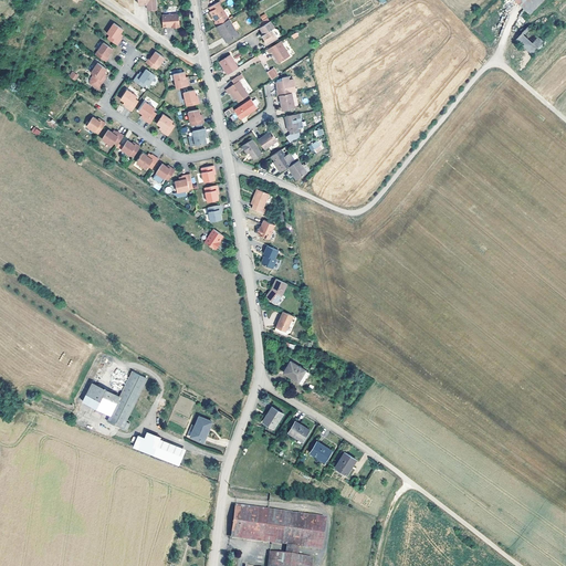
[(515,0),(531,13),(543,0),(515,0)]
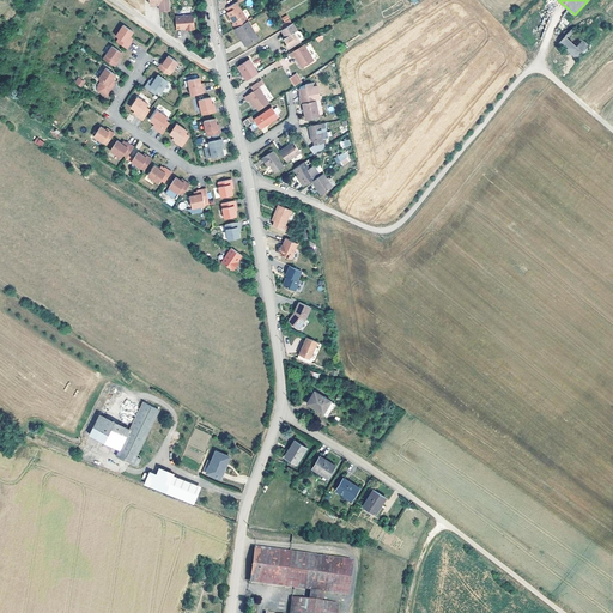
[(248,20),(240,6),(241,5),(238,1),(228,7),(230,12),(228,12),(231,18),(234,22),(234,24),(236,28),(248,20)]
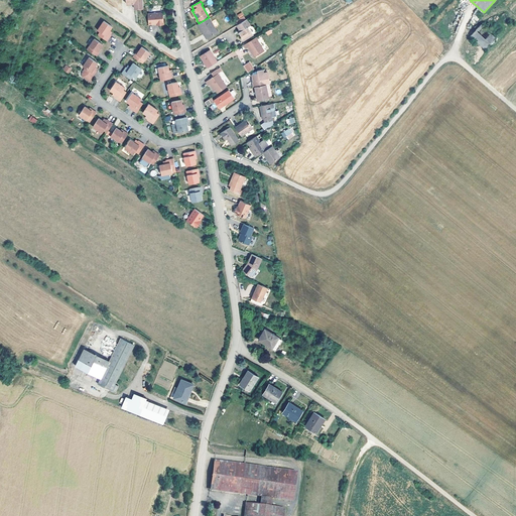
[(164,23),(162,7),(154,8),(156,22),(159,22),(159,23),(164,23)]
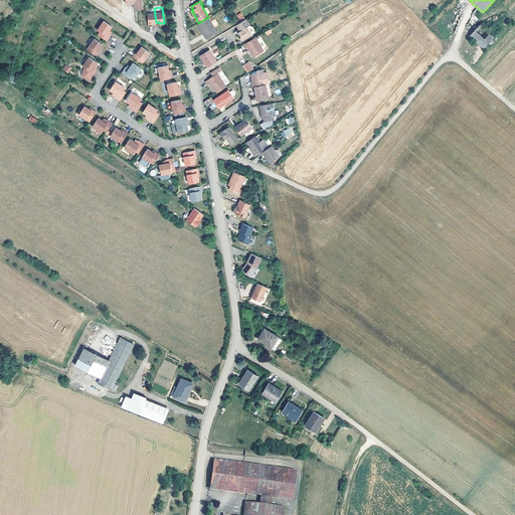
[(156,22),(154,8),(147,9),(149,23),(156,22)]
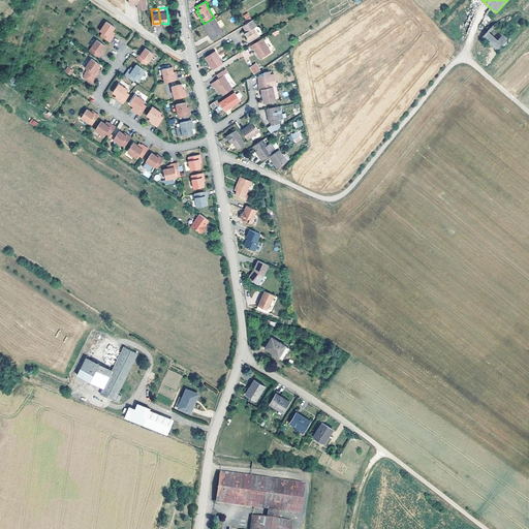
[(204,24),(206,28),(207,27),(213,37),(222,32),(214,18),(204,24)]
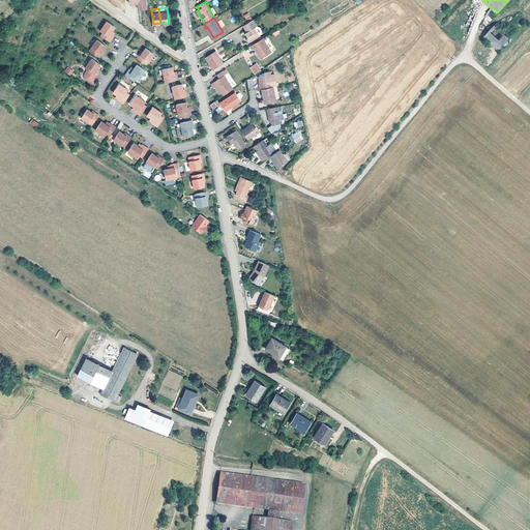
[(243,25),(247,31),(245,33),(251,41),(260,35),(255,27),(257,26),(254,19),(243,25)]
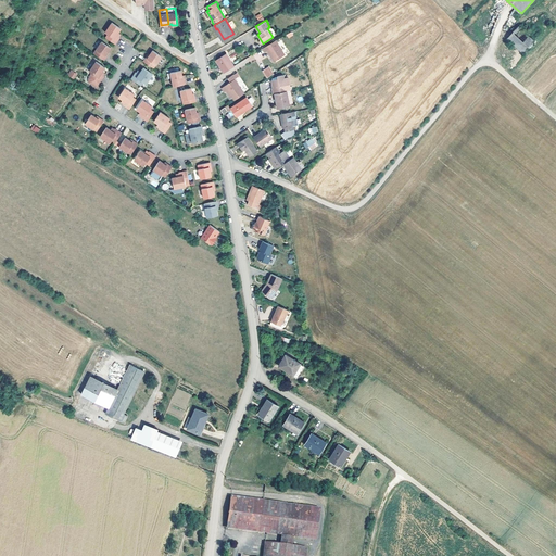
[(110,34),(108,37),(116,43),(122,37),(121,36),(118,35),(119,33),(123,28),(113,22),(106,32),(110,34)]
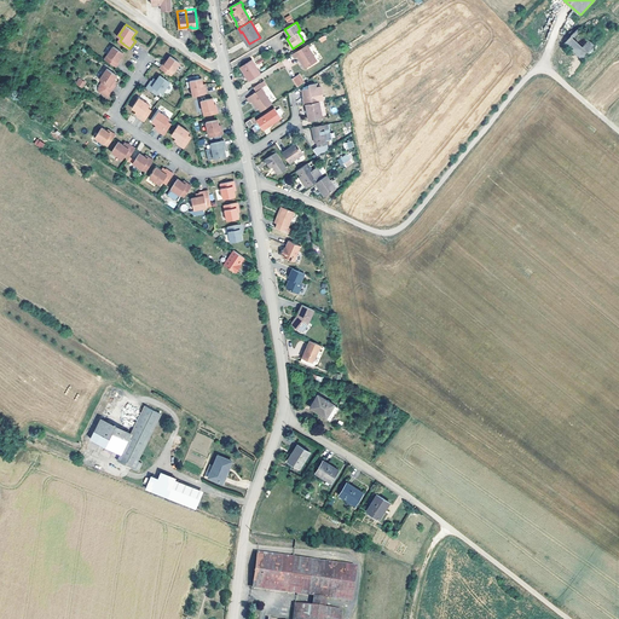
[(594,45),(578,29),(566,42),(582,57),(594,45)]
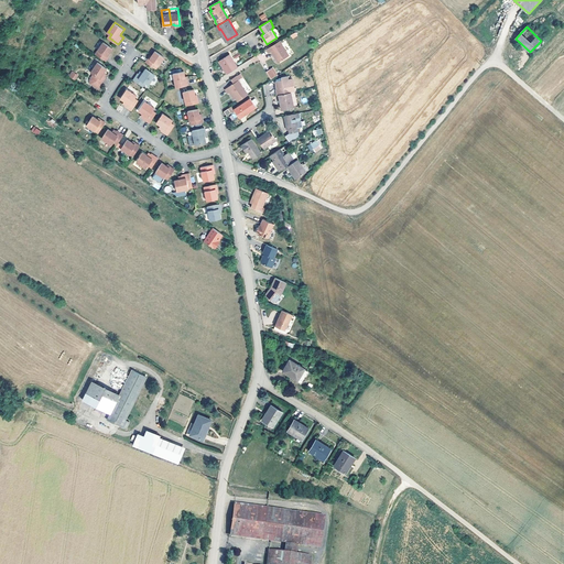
[(289,55),(279,41),(267,50),(269,53),(271,52),(273,51),(281,61),(289,55)]
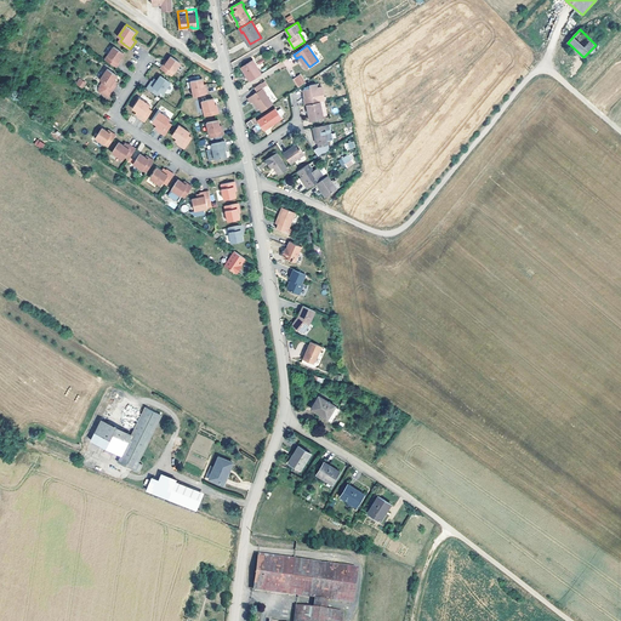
[(125,52),(115,46),(107,58),(118,67),(120,62),(119,62),(121,57),(125,52)]
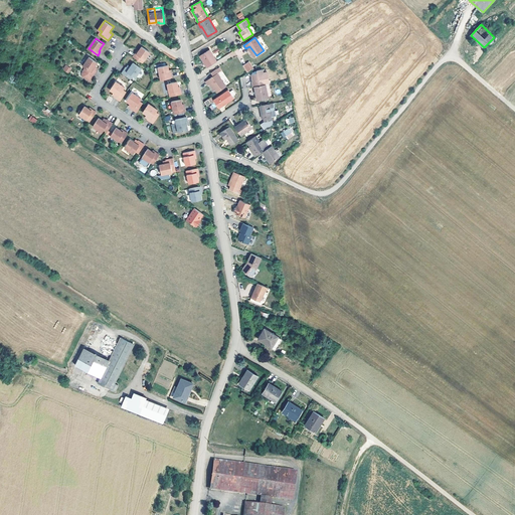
[(134,56),(144,62),(151,51),(143,46),(140,50),(138,53),(137,52),(134,56)]
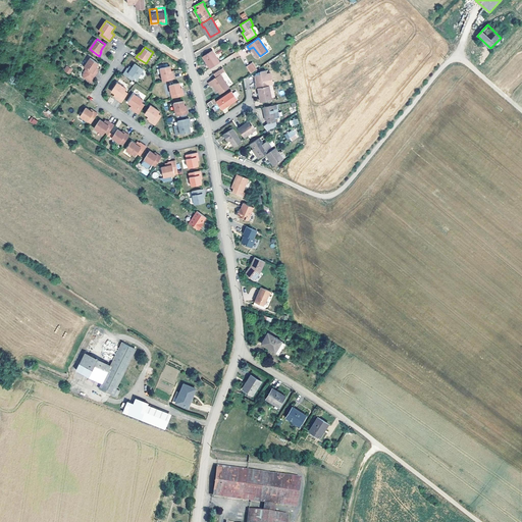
[(260,56),(253,47),(251,48),(258,57),(260,56)]
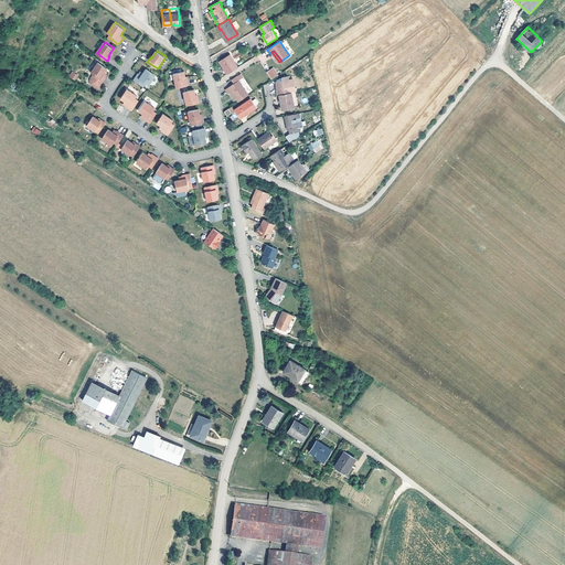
[(227,74),(238,67),(230,54),(220,61),(227,74)]
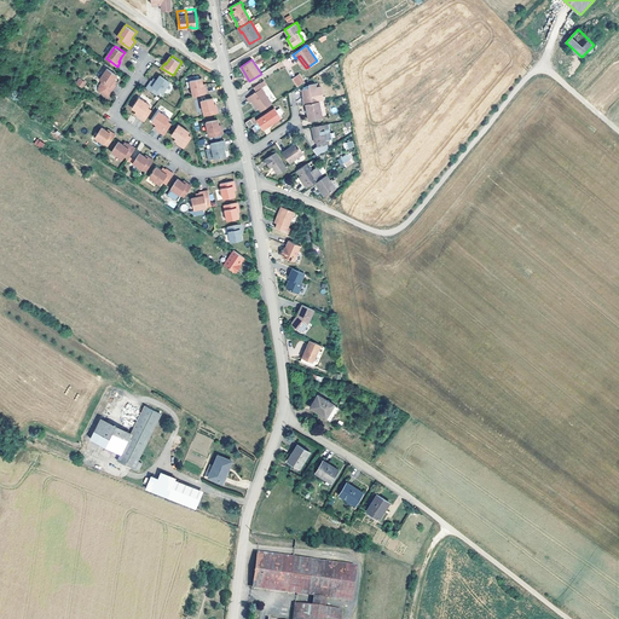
[(282,62),(265,69),(267,74),(284,67),(282,62)]
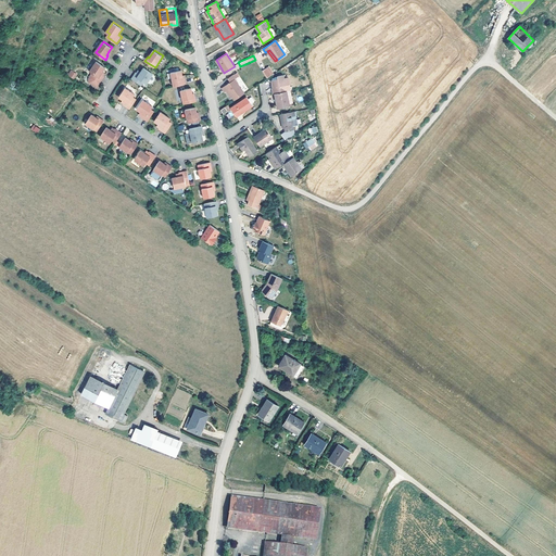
[(106,67),(98,61),(90,72),(93,74),(90,79),(90,81),(98,87),(105,76),(104,75),(102,74),(104,72),(106,67)]
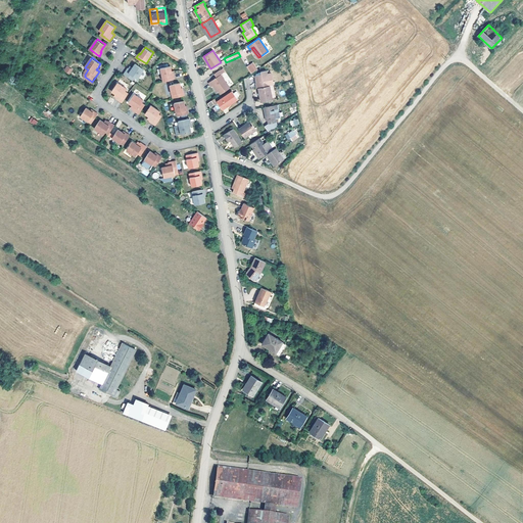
[(145,69),(136,63),(134,67),(132,69),(130,67),(129,67),(125,74),(133,80),(136,77),(139,79),(145,69)]
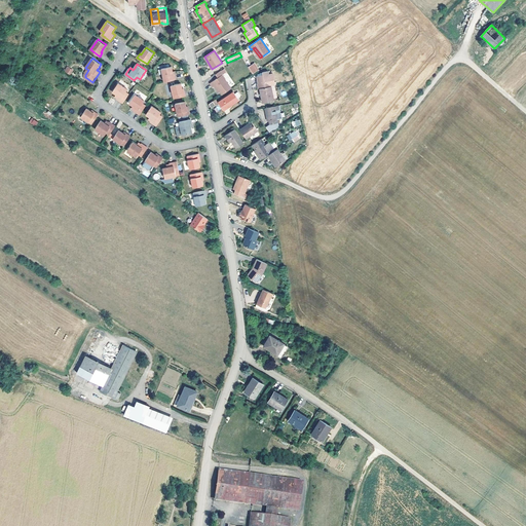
[(253,64),(249,68),(253,74),(258,71),(253,64)]
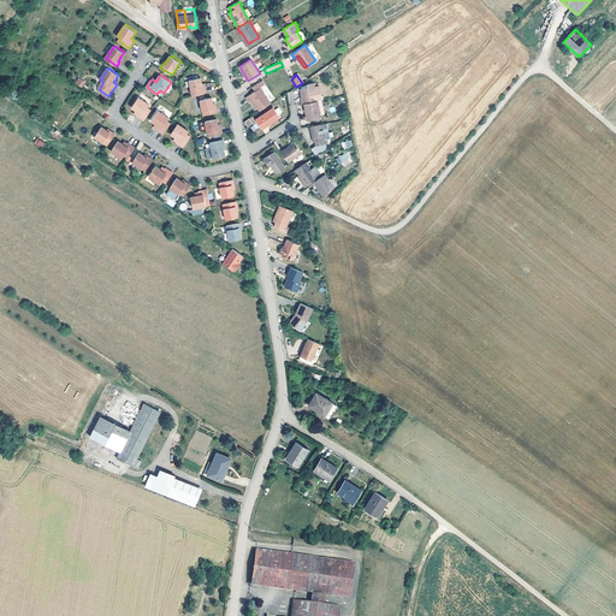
[(202,77),(190,80),(194,95),(207,93),(206,88),(205,88),(203,83),(202,77)]
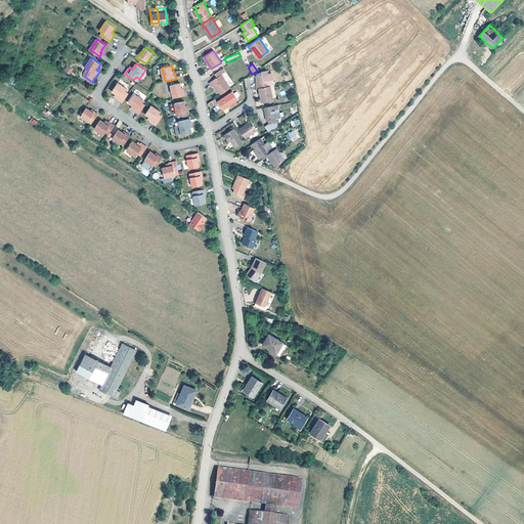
[(231,88),(221,75),(225,72),(223,69),(215,74),(217,78),(210,83),(212,87),(213,86),(217,91),(218,90),(221,95),(231,88)]
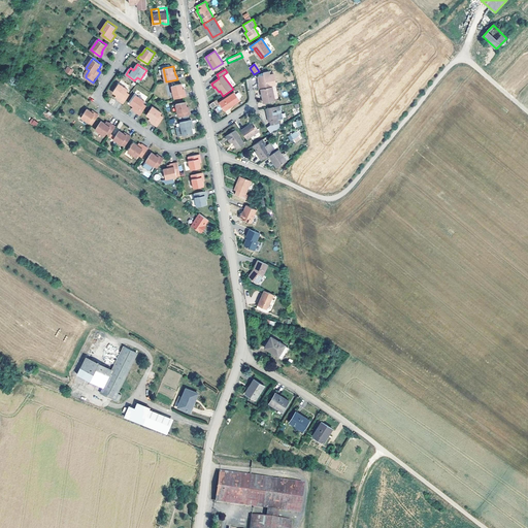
[(263,88),(271,87),(268,71),(263,72),(264,75),(258,76),(259,84),(260,84),(261,89),(263,88)]
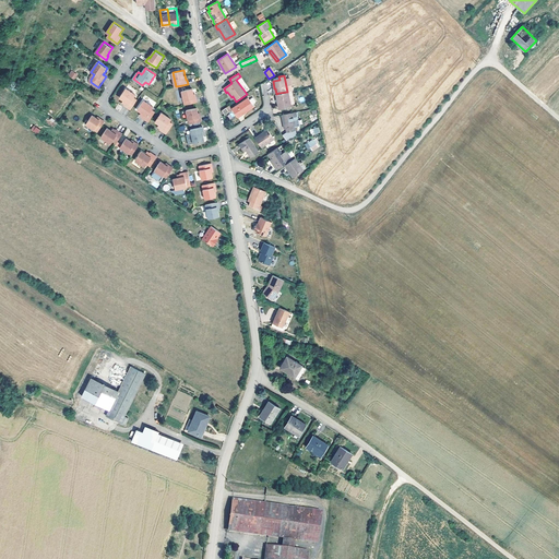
[(127,87),(121,96),(125,99),(128,100),(126,104),(132,109),(138,99),(134,97),(137,94),(127,87)]
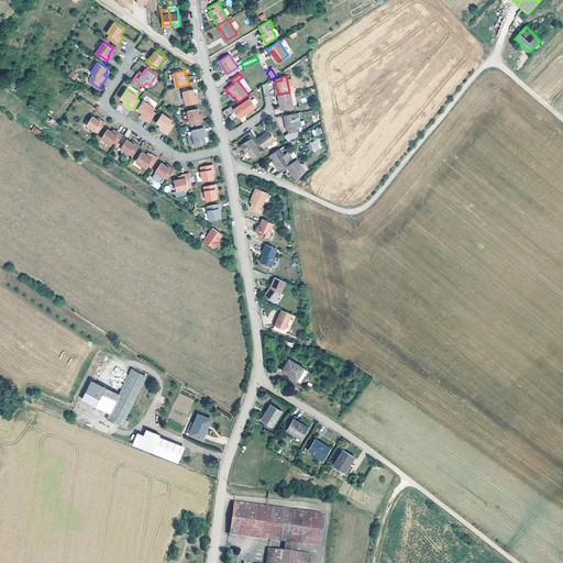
[(195,89),(184,91),(187,106),(199,102),(198,98),(197,99),(196,95),(195,89)]
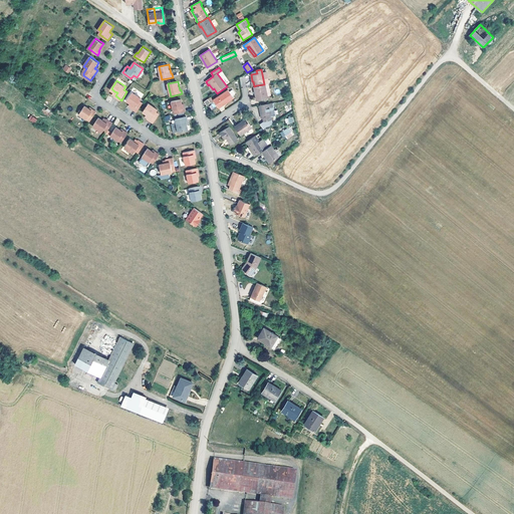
[(264,84),(256,85),(258,94),(256,95),(257,99),(267,97),(264,84)]
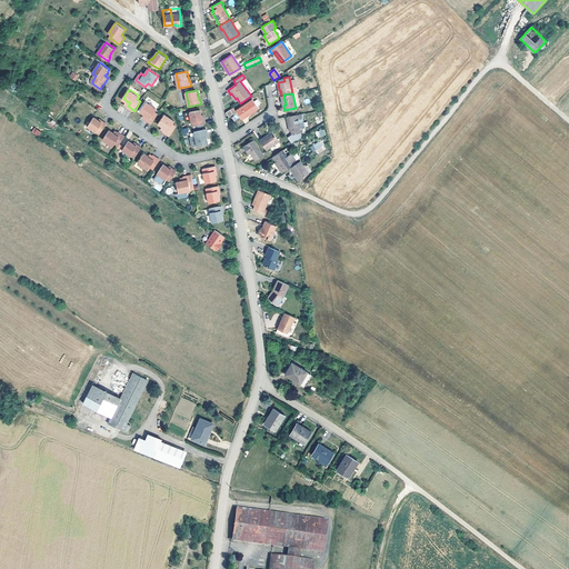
[(240,103),(241,106),(252,99),(250,97),(240,103)]
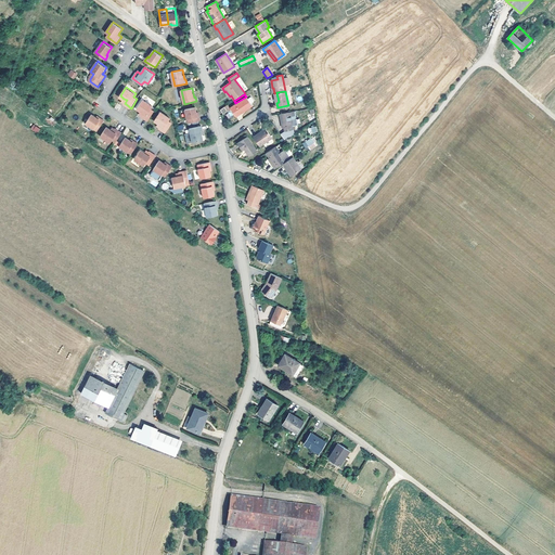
[(246,98),(230,108),(228,105),(224,107),(228,112),(231,110),(235,116),(240,113),(240,114),(252,106),(246,98)]
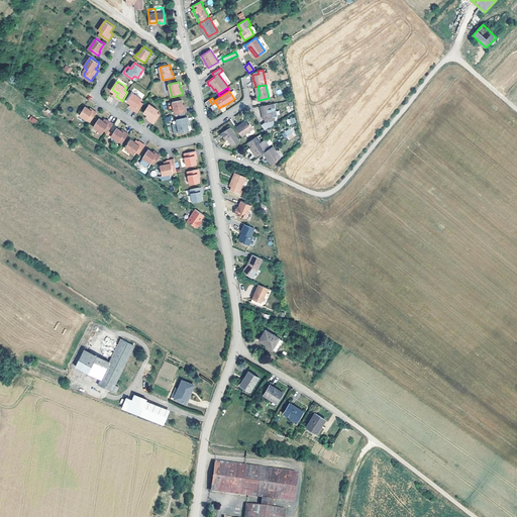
[(134,92),(128,101),(132,103),(134,105),(133,107),(132,108),(138,112),(144,104),(141,102),(143,99),(134,92)]
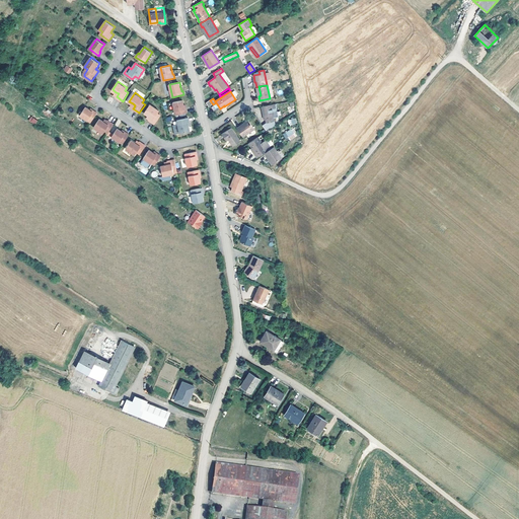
[(183,99),(173,101),(176,115),(188,113),(187,108),(186,108),(184,104),(183,99)]
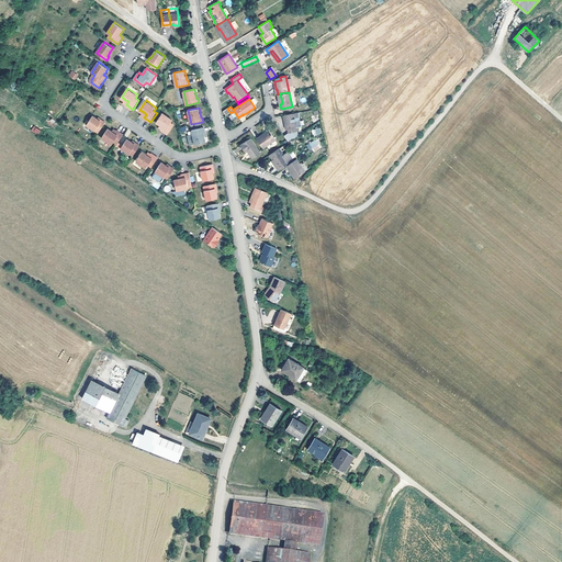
[(164,112),(157,122),(161,124),(164,126),(163,128),(161,130),(168,134),(175,125),(171,123),(173,120),(164,112)]
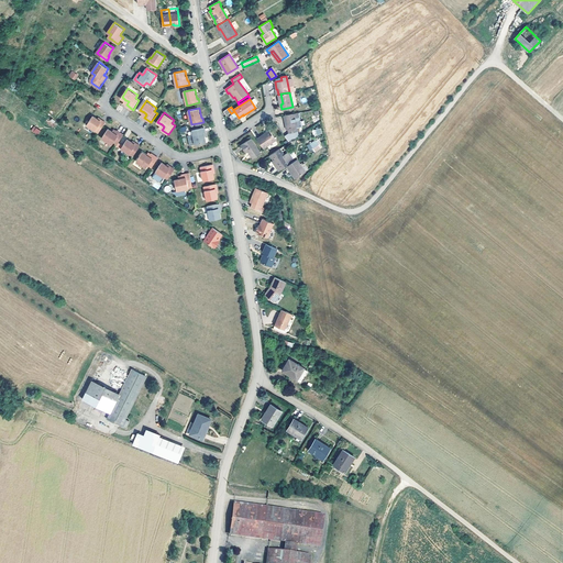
[(286,129),(289,129),(290,133),(285,136),(288,142),(299,135),(297,128),(302,125),(301,121),(302,120),(301,117),(300,112),(284,116),(286,129)]
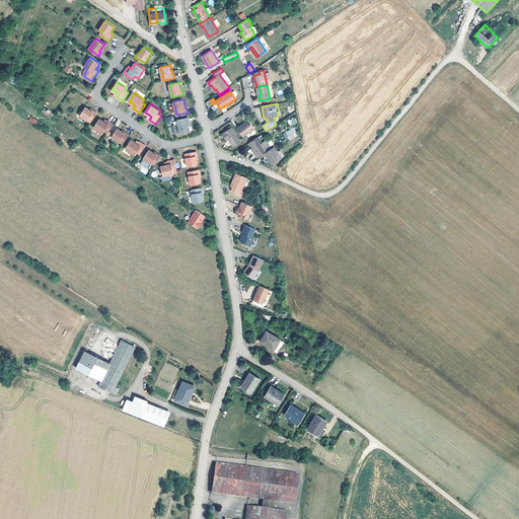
[(86,106),(81,115),(91,122),(98,113),(94,109),(94,112),(90,108),(86,106)]
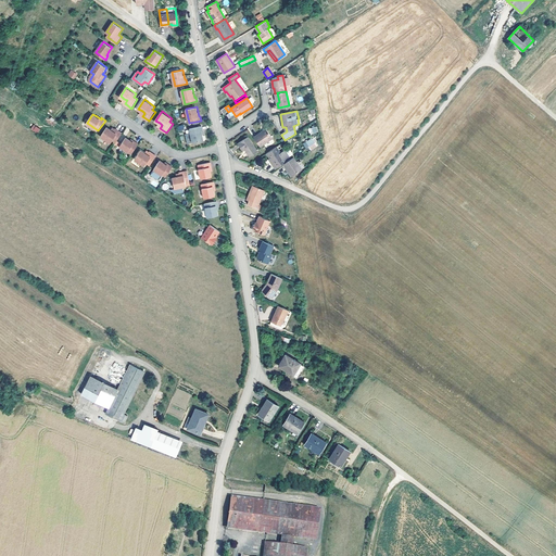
[(37,134),(40,129),(34,125),(30,129),(37,134)]
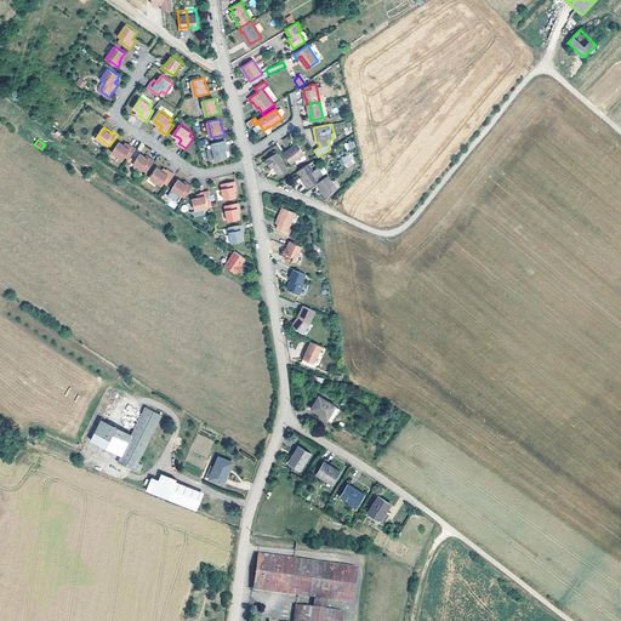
[(226,141),(212,143),(214,149),(208,149),(210,160),(228,157),(227,151),(226,146),(227,146),(226,141)]
